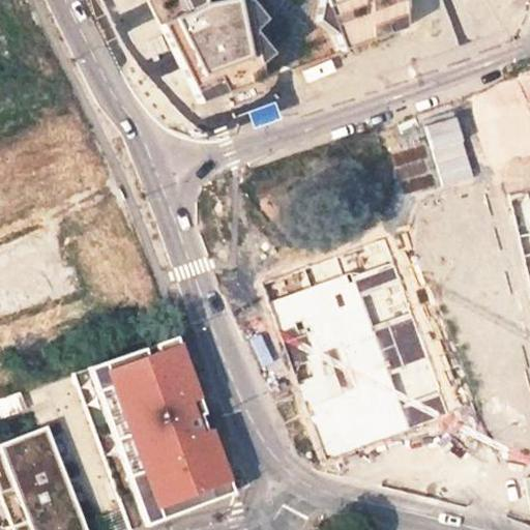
[(146,0),(172,52),(198,105),(261,82),(261,67),(276,52),(260,30),(271,21),(253,0),(146,0)]
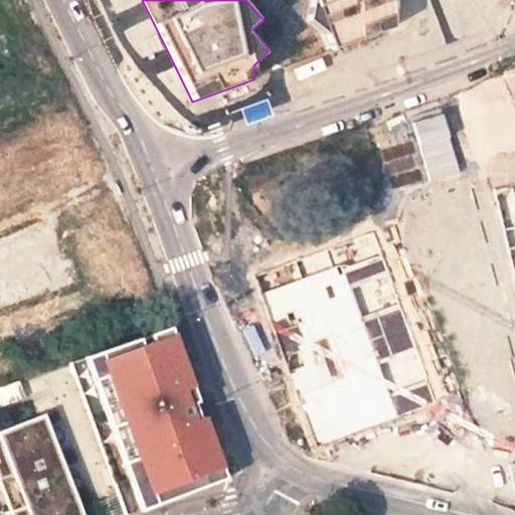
[(318,0),(314,21),(333,31),(338,50),(398,25),(397,0),(318,0)]
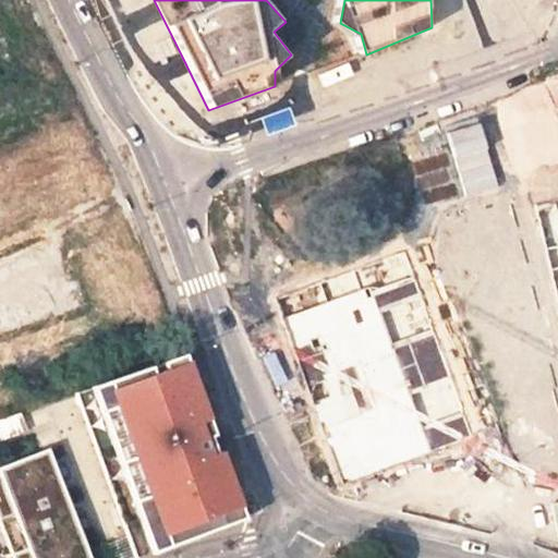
[(557,194),(536,199),(557,299),(557,194)]
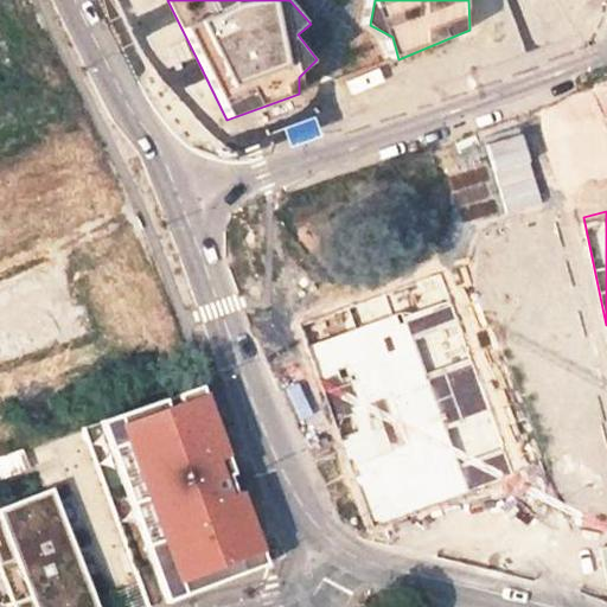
[(299,326),(371,530),(473,494),(401,291),(299,326)]
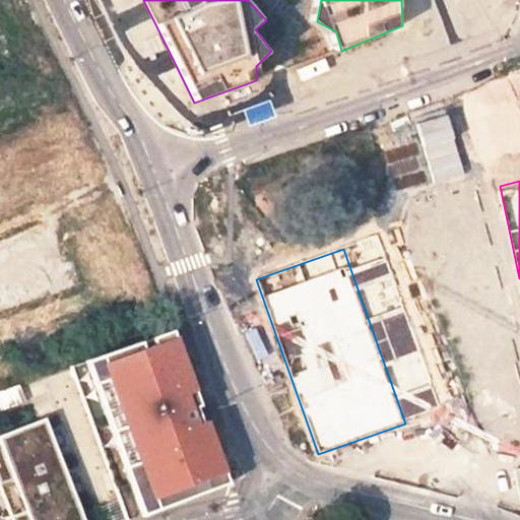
[(139,341),(91,356),(134,472),(113,479),(127,519),(229,482),(205,418),(201,420),(195,404),(190,406),(185,393),(194,390),(173,330),(149,337),(152,344),(142,348),(139,341)]
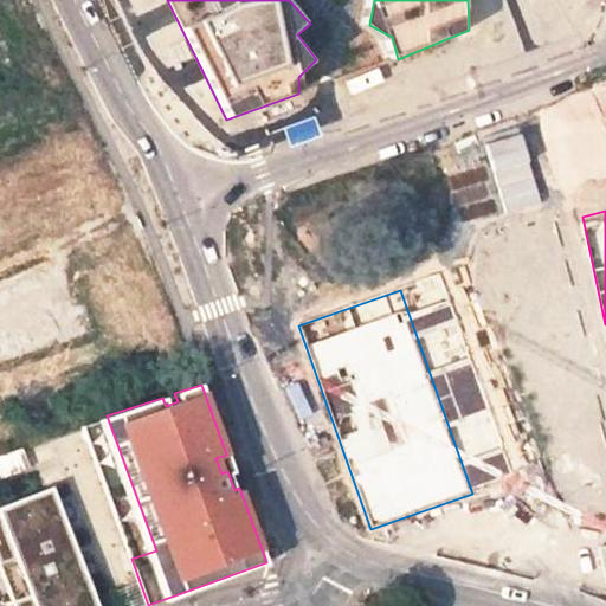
[(131,559),(156,550),(107,416),(82,425),(131,559)]
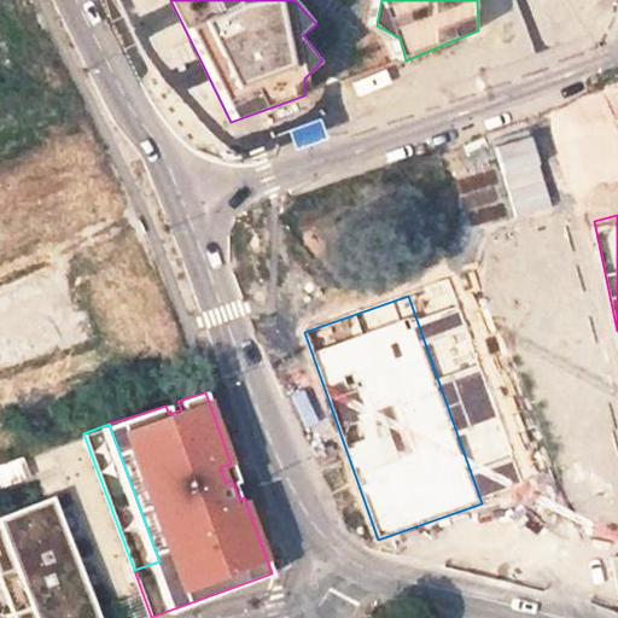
[(226,483),(232,481),(237,478),(231,464),(220,467),(226,483)]
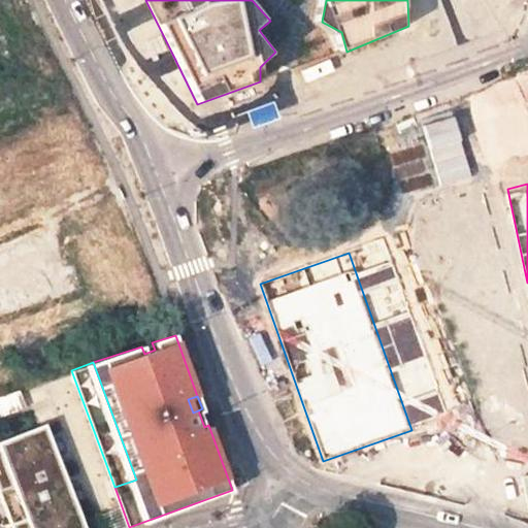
[(79,527),(39,424),(0,438),(0,501),(10,527),(79,527)]
